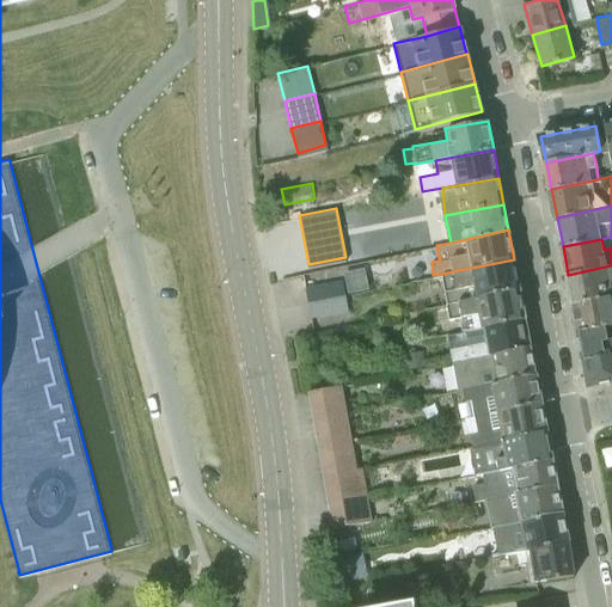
[(447,302),(520,288),(514,259),(441,274),(445,290),(446,290),(447,302)]
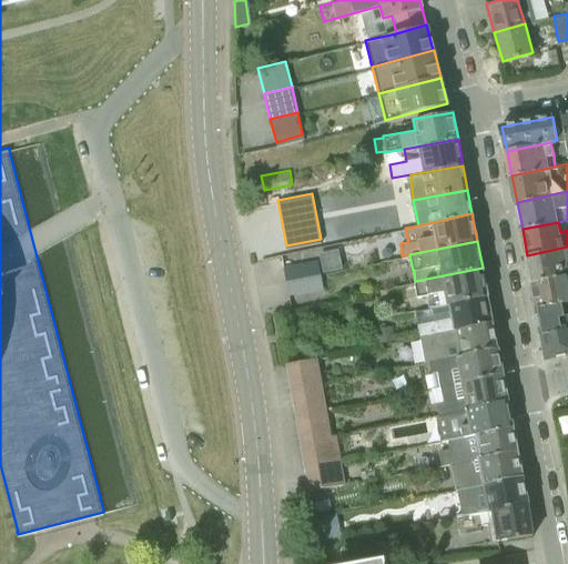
[(531,280),(567,272),(567,269),(567,262),(567,261),(567,247),(527,255),(531,280)]
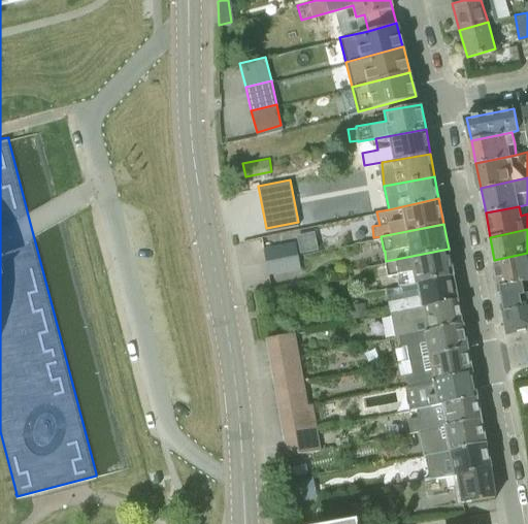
[(266,259),(299,253),(296,239),(263,246),(266,259)]
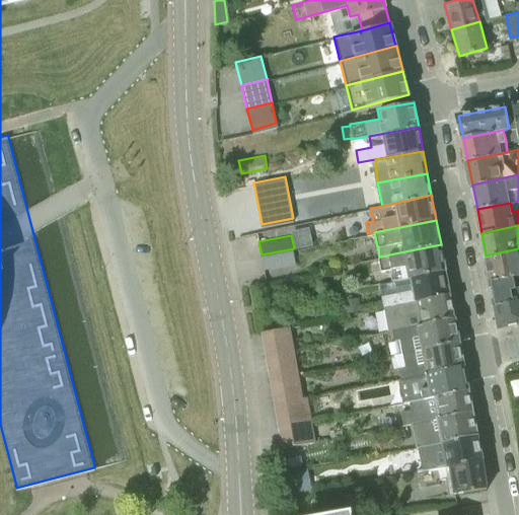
[(410,278),(446,270),(443,258),(441,244),(379,256),(381,270),(391,268),(393,280),(410,277),(410,278)]
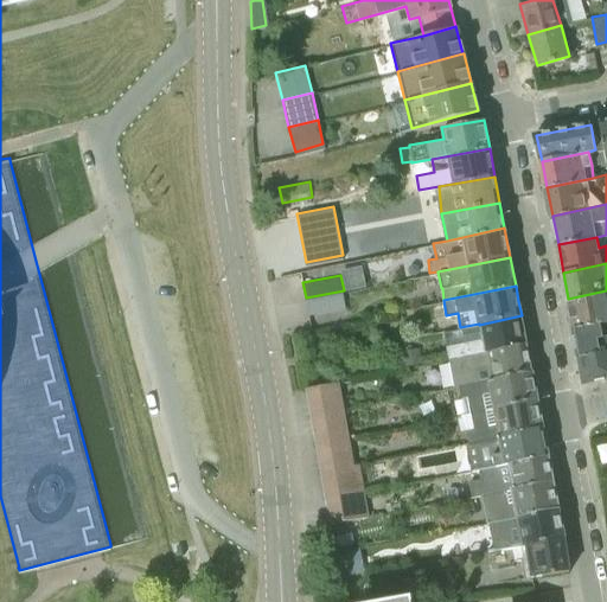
[(308,313),(346,306),(344,290),(306,298),(308,313)]
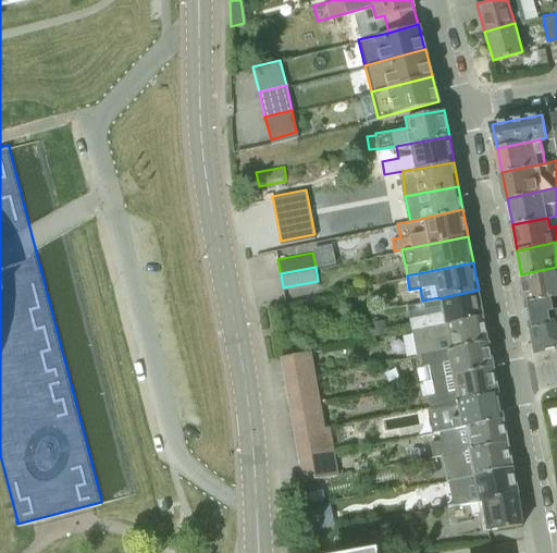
[(527,303),(556,296),(556,267),(521,274),(527,303)]
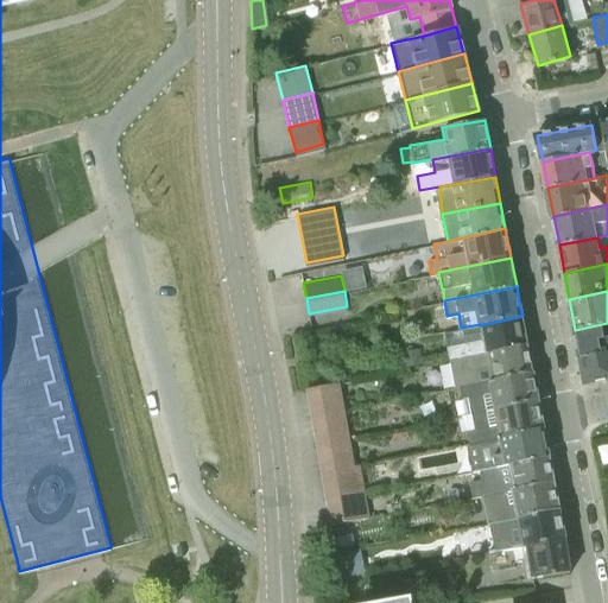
[(449,360),(527,344),(523,316),(480,325),(482,338),(447,346),(449,360)]
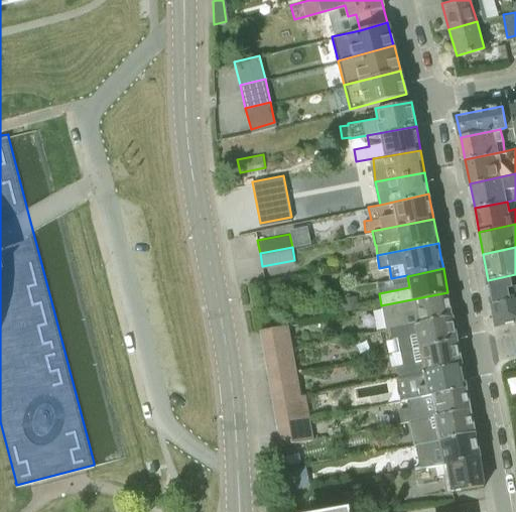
[(492,299),(515,294),(515,274),(488,280),(492,299)]
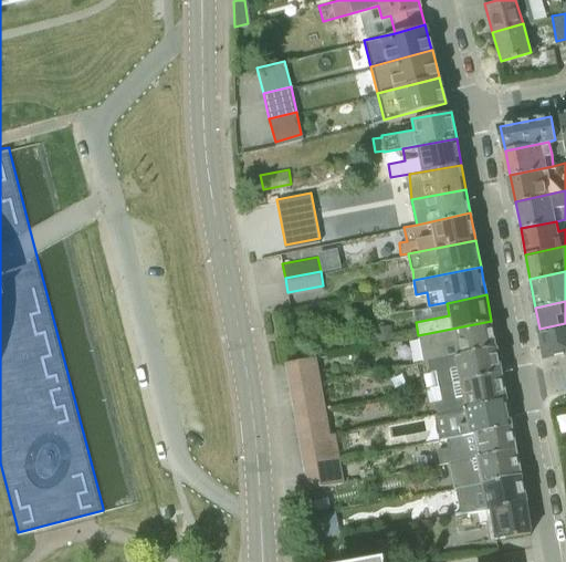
[(429,358),(495,345),(491,321),(418,335),(423,360),(429,358)]
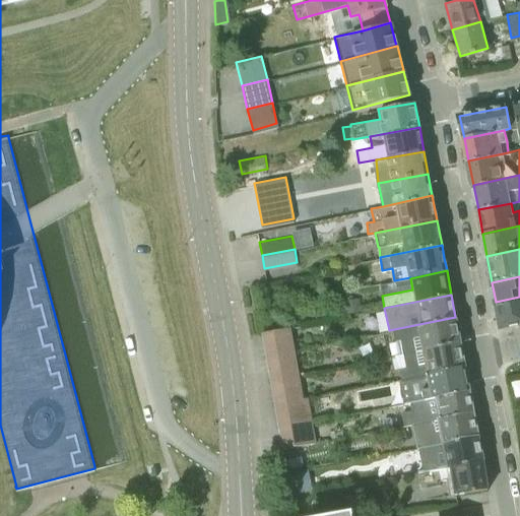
[(346,313),(362,310),(360,296),(343,299),(346,313)]
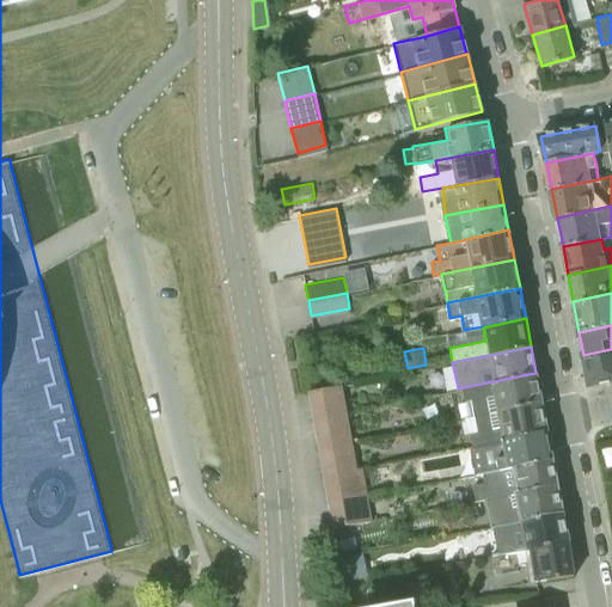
[(611,349),(583,355),(589,384),(611,378),(611,349)]
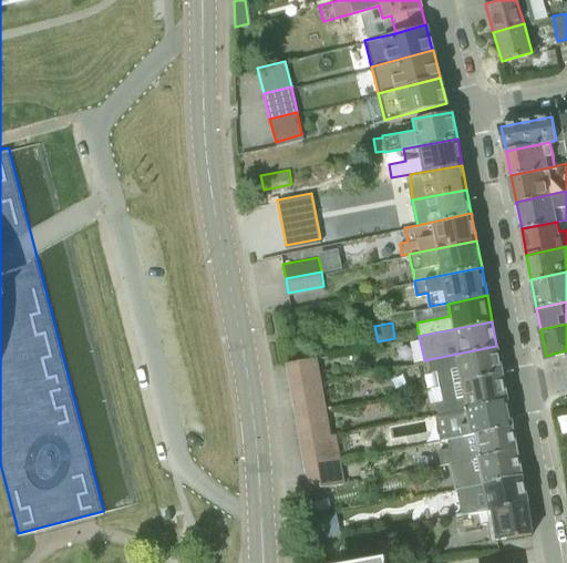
[(440,385),(502,374),(496,346),(430,359),(432,370),(437,370),(440,385)]
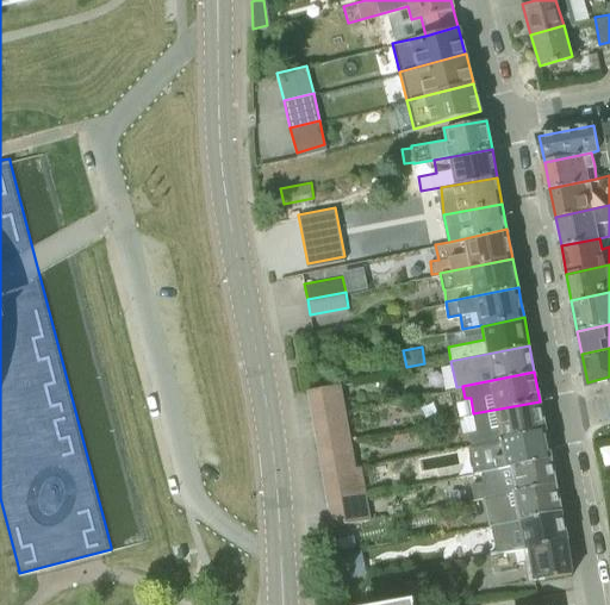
[(312,416),(347,409),(342,381),(307,388),(312,416)]
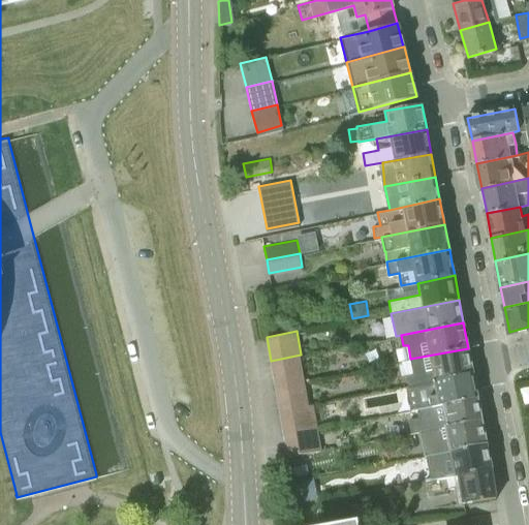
[(434,379),(473,372),(468,348),(410,359),(412,373),(406,375),(408,385),(418,383),(434,379)]
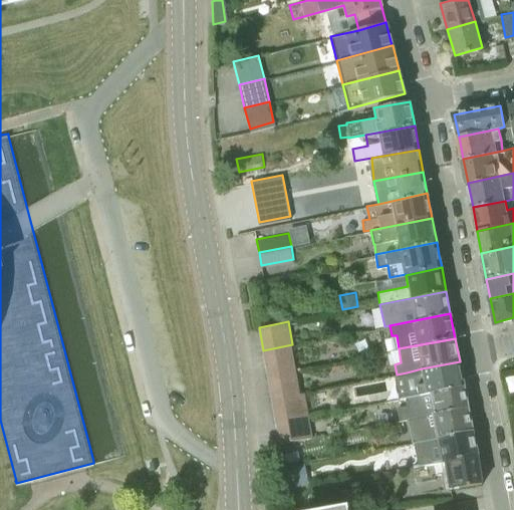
[(267,372),(296,367),(292,344),(263,350),(267,372)]
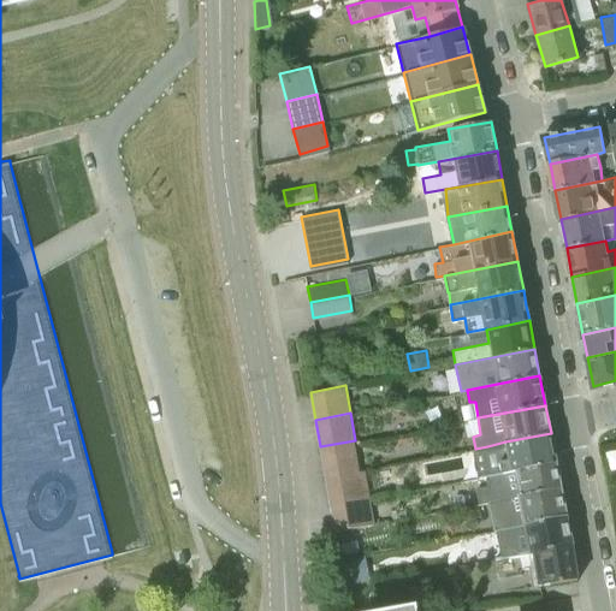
[(505,442),(487,446),(492,474),(556,462),(551,433),(505,442)]
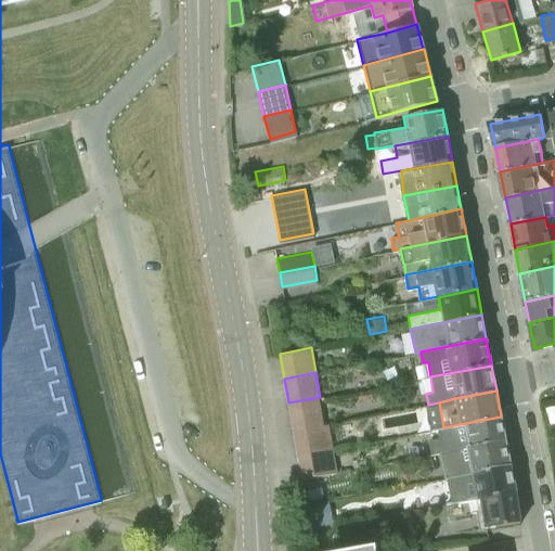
[(293,428),(324,423),(320,397),(288,402),(293,428)]
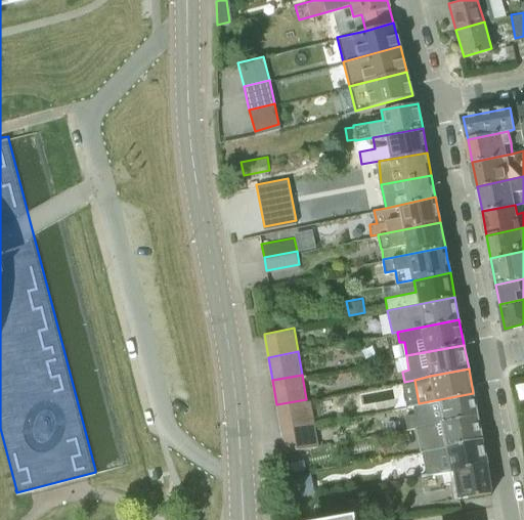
[(416,427),(477,415),(473,393),(419,403),(413,404),(415,412),(404,414),(406,428),(416,427)]
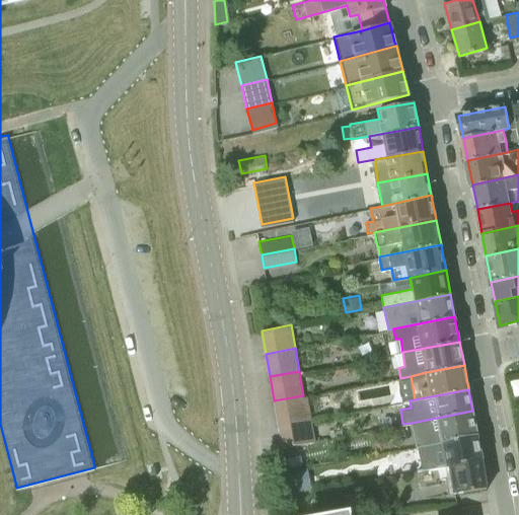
[(303,395),(274,400),(278,424),(312,418),(308,394),(303,395)]
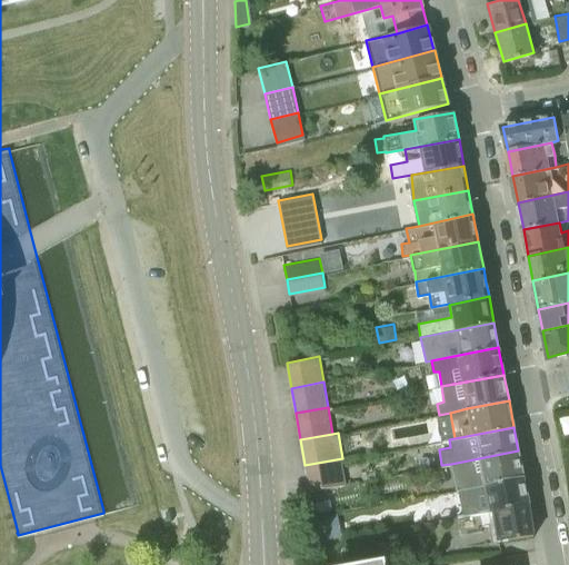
[(458,487),(522,475),(518,450),(451,464),(456,487),(458,487)]
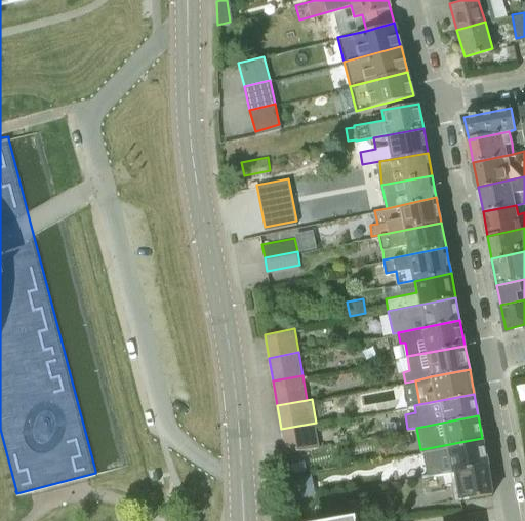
[(285,451),(320,445),(316,423),(281,429),(285,451)]
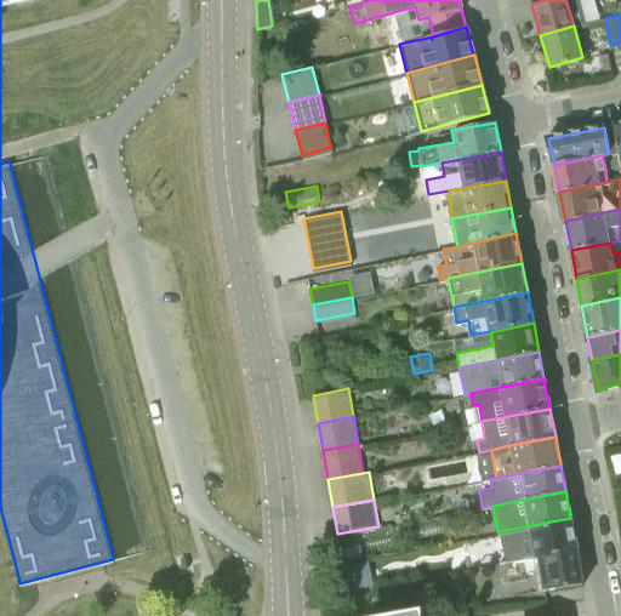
[(537,555),(576,549),(570,518),(500,531),(505,562),(537,555)]
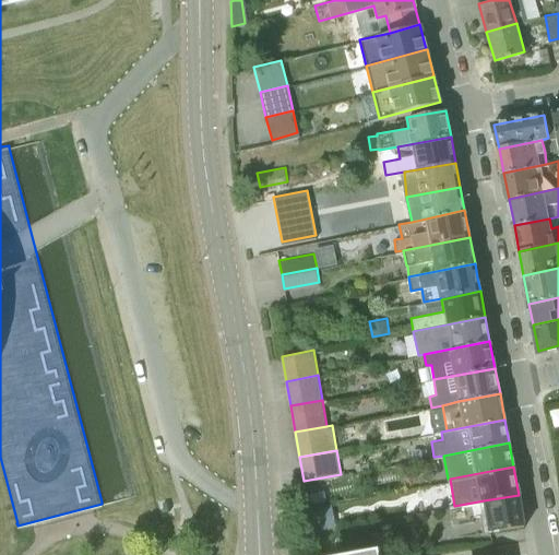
[(487,532),(524,524),(519,495),(483,503),(487,532)]
